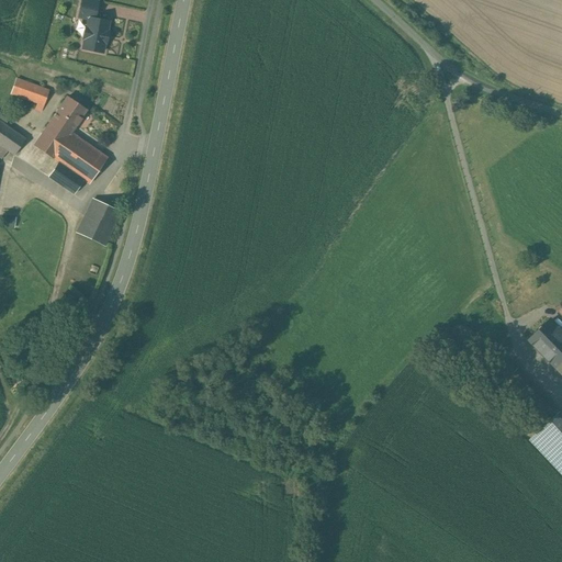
[(89,19),(94,20),(98,2),(87,0),(81,0),(79,17),(89,19)]
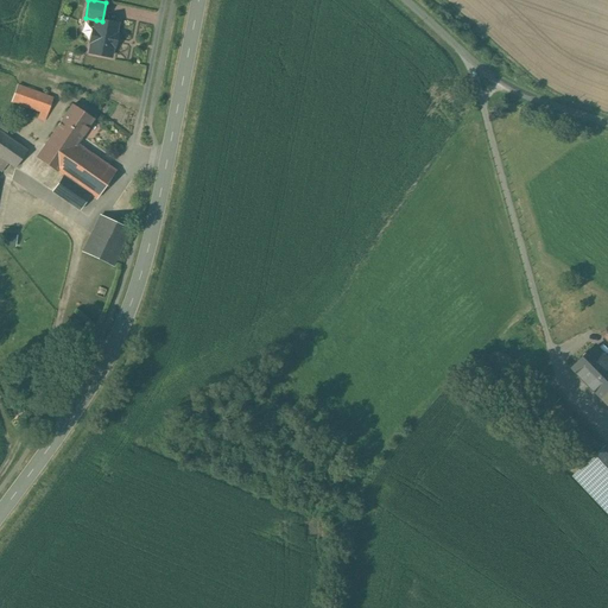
[(102,21),(96,20),(94,30),(93,30),(90,42),(92,42),(90,52),(111,56),(113,46),(114,46),(116,35),(115,35),(118,24),(102,21)]
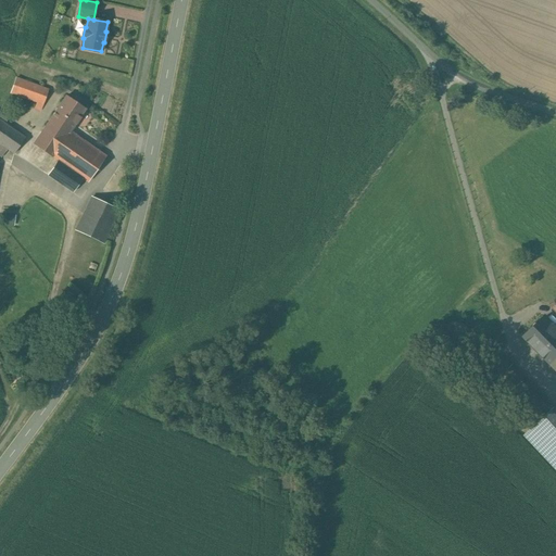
[(49,90),(15,78),(11,92),(43,104),(49,90)]
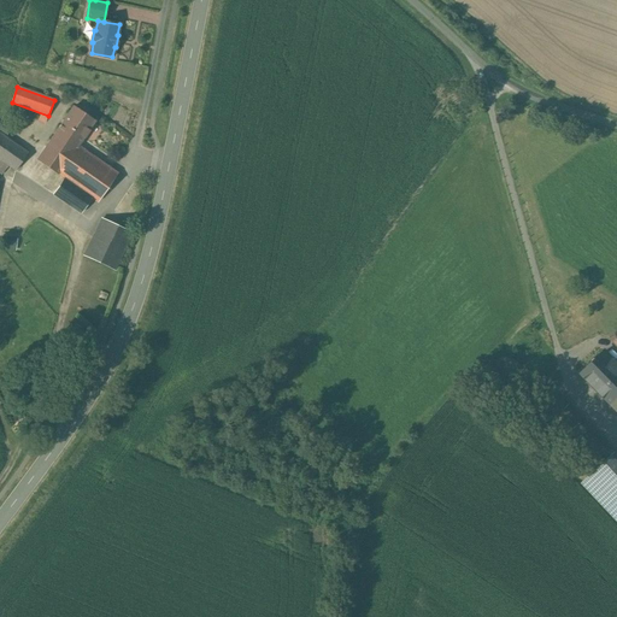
[(95,121),(74,106),(47,147),(68,162),(77,146),(95,121)]
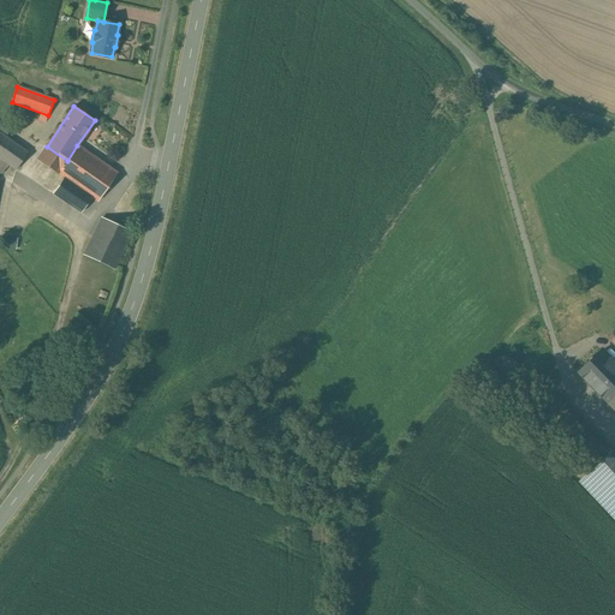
[(0,133),(0,172),(3,174),(9,165),(16,171),(28,153),(0,133)]
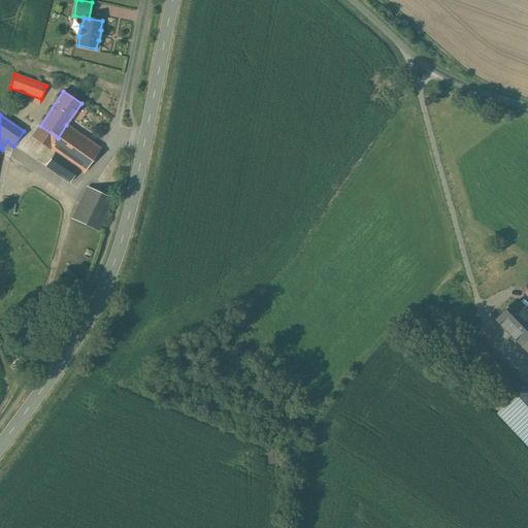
[(100,149),(66,125),(58,138),(40,126),(32,137),(55,153),(45,165),(70,182),(78,169),(84,172),(100,149)]
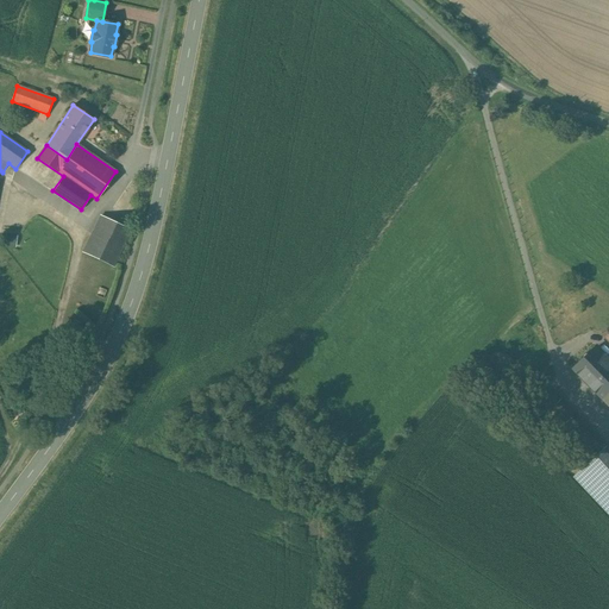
[(131,231),(101,215),(83,252),(113,267),(131,231)]
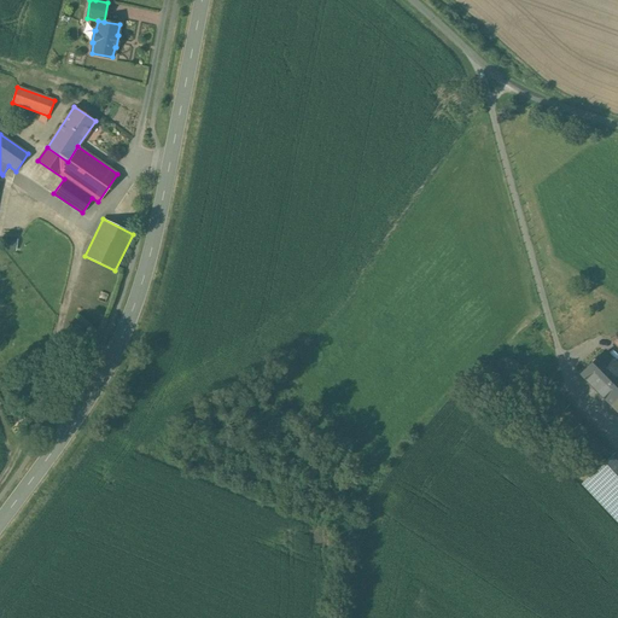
[(9,237),(6,249),(17,250),(19,238),(9,237)]
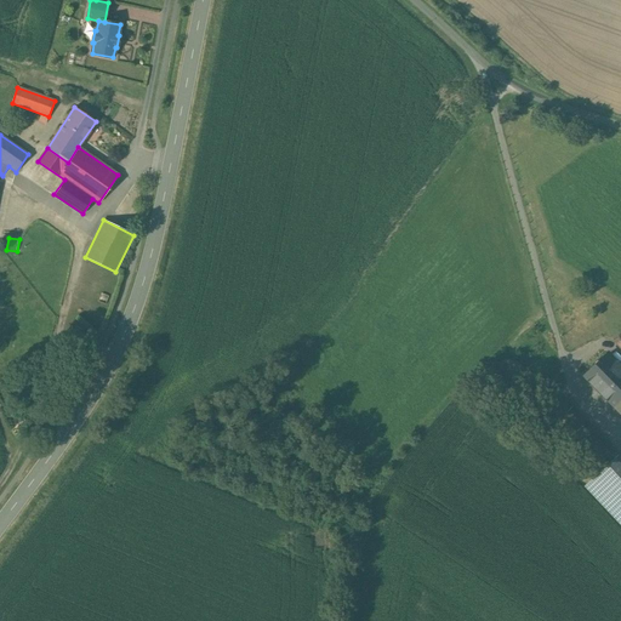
[(586,376),(610,400),(620,389),(620,366),(609,354),(586,376)]
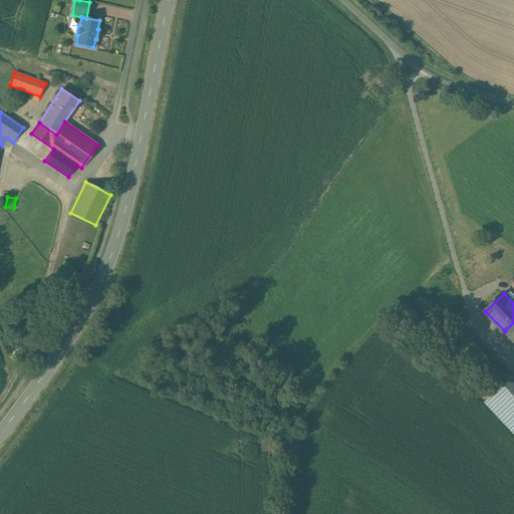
[(513,322),(505,331),(513,340),(513,322)]
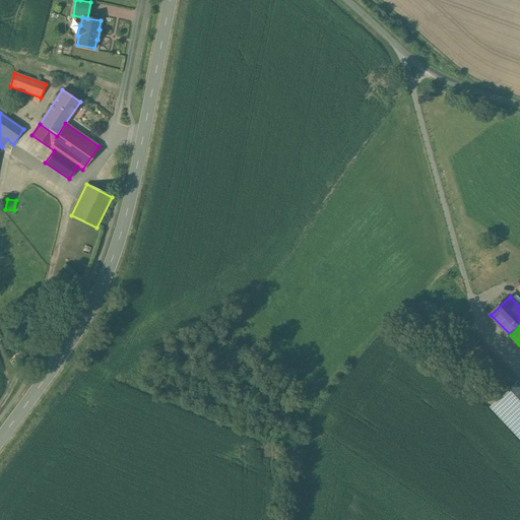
[(476,343),(468,352),(507,392),(515,383),(476,343)]
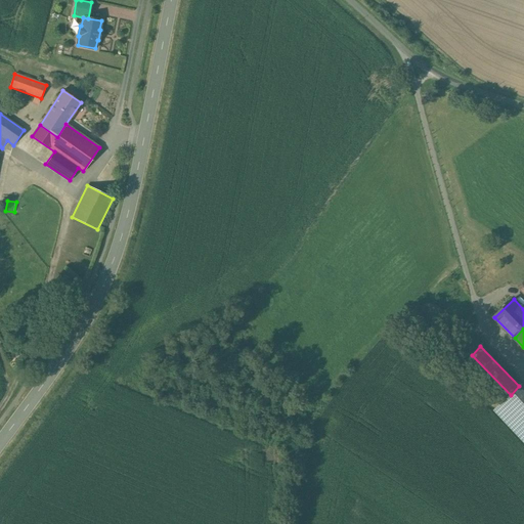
[(523,391),(520,387),(494,410),(523,442),(523,391)]
